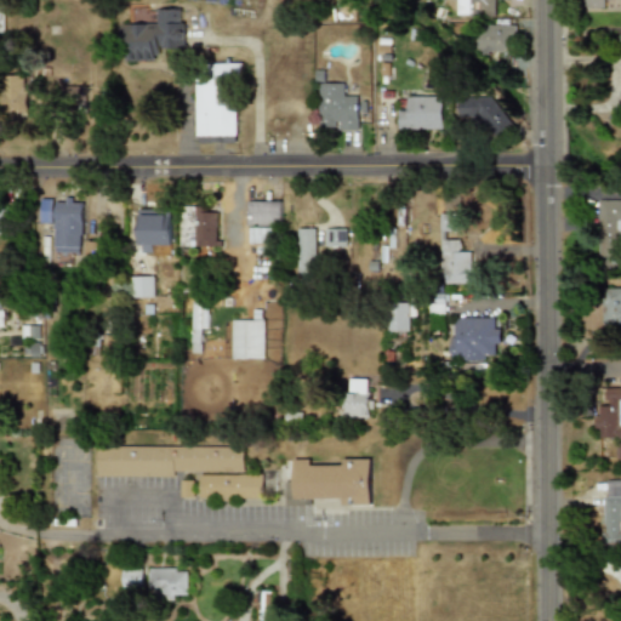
[(467,0),(467,13),(495,13),(495,0),(467,0)]
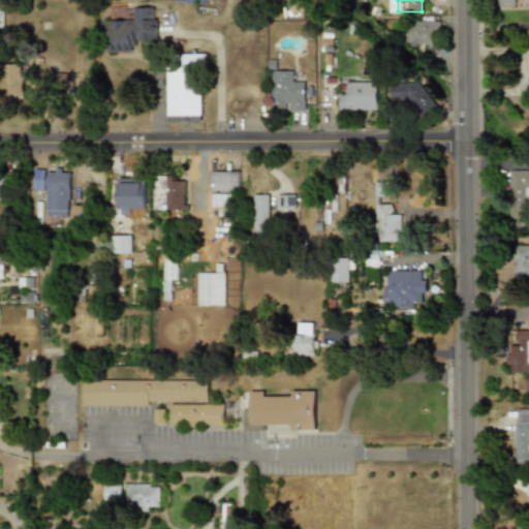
[(499,0),(500,8),(516,8),(516,0),(499,0)]
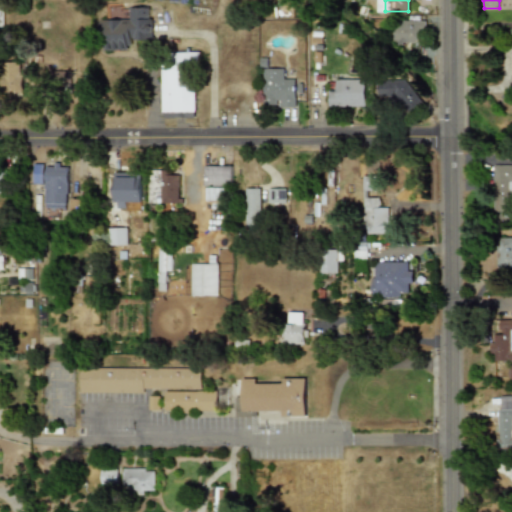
[(152,7),(132,7),(132,18),(100,18),(100,50),(131,50),(131,39),(152,39),(152,7)]
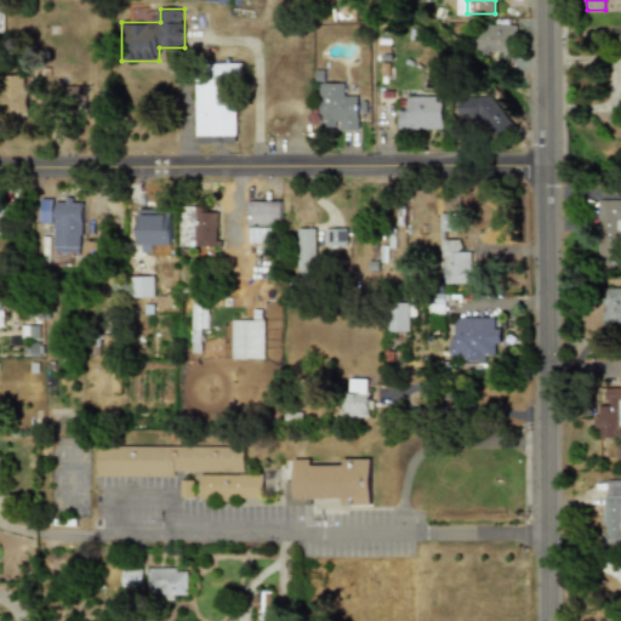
[(516,53),(516,24),(476,24),(476,53),(516,53)]
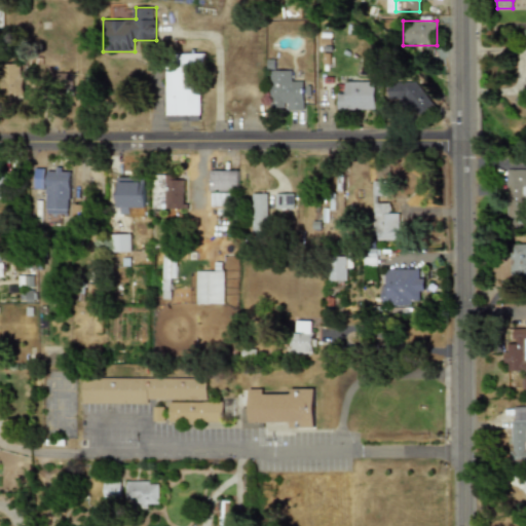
[(166,53),(165,116),(200,116),(201,53),(166,53)]
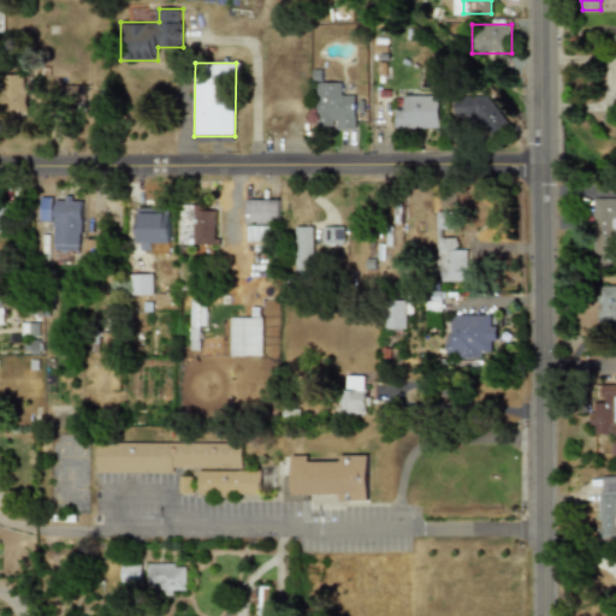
[(6,110),(28,110),(28,73),(6,73),(6,110)]
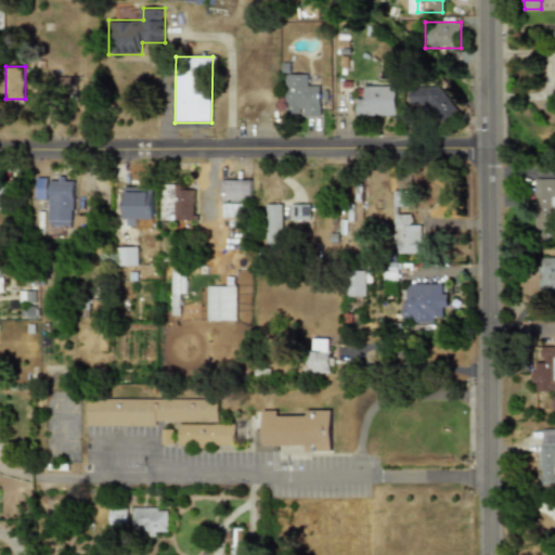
[(307,74),(284,74),(284,116),(320,116),(320,85),(307,85),(307,74)]
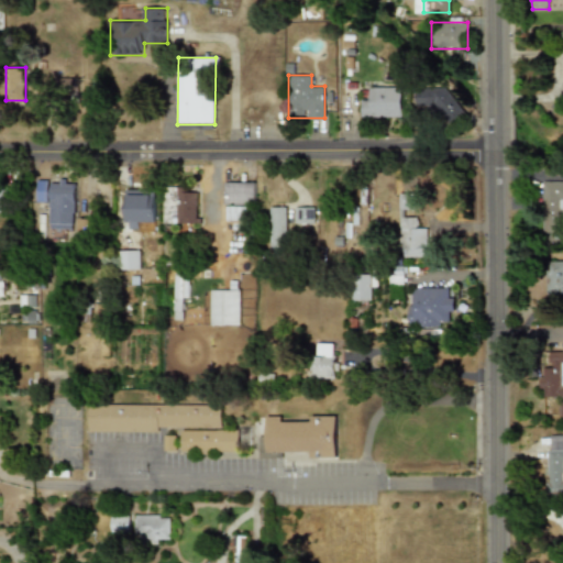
[(462,112),(437,76),(412,95),(420,106),(424,102),(442,127),(462,112)]
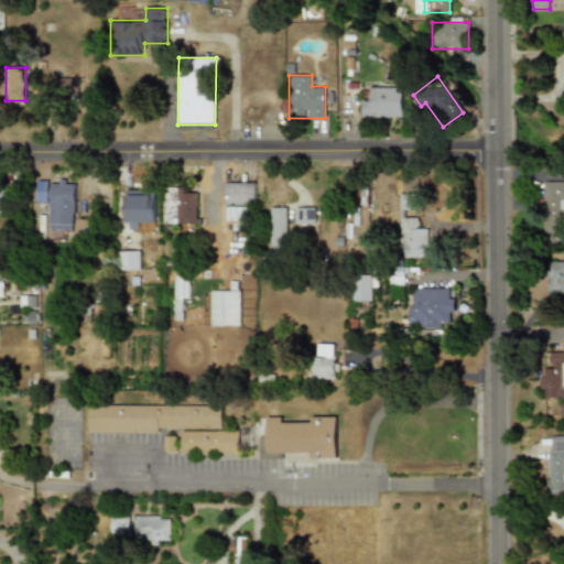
[(360,118),(402,118),(402,87),(372,87),(372,97),(360,97),(360,118)]
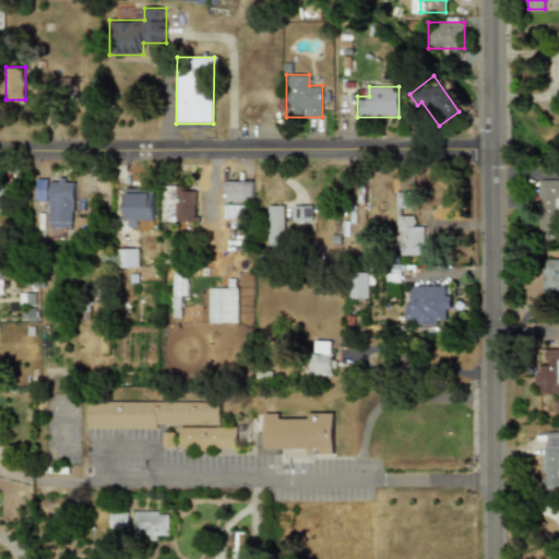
[(75,178),(39,178),(39,201),(49,201),(49,228),(75,228),(75,178)]
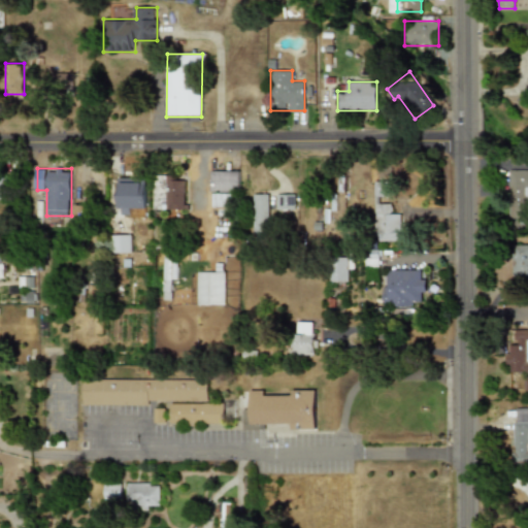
[(507,225),(527,225),(527,169),(507,169),(507,225)]
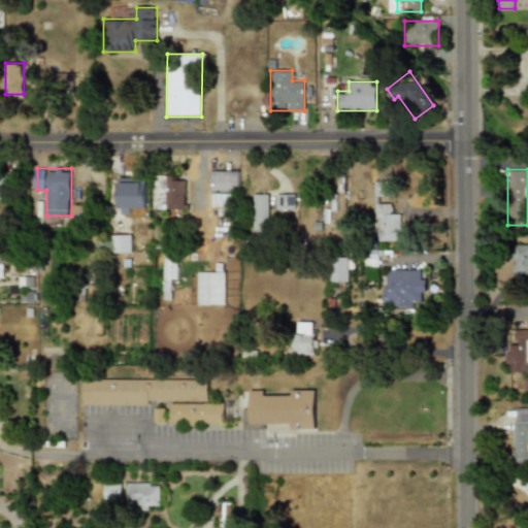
[(238,192),(238,171),(209,171),(209,210),(230,210),(230,192),(238,192)]
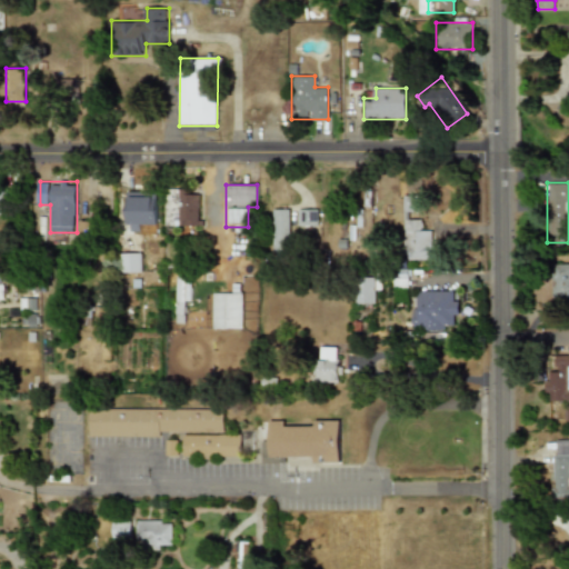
[(0,213),(8,215),(9,192),(0,192),(0,213)]
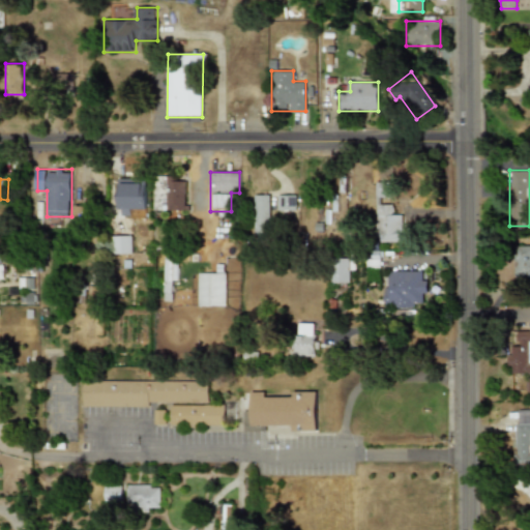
[(117,217),(138,217),(138,179),(117,179),(117,217)]
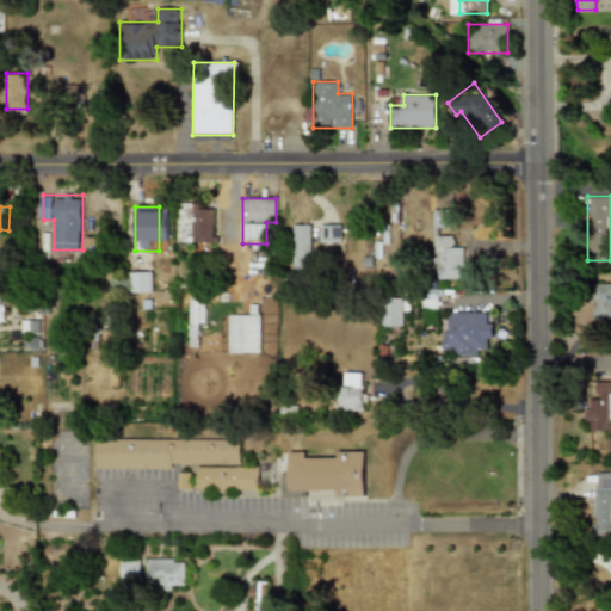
[(214,208),(192,208),(192,244),(214,244),(214,208)]
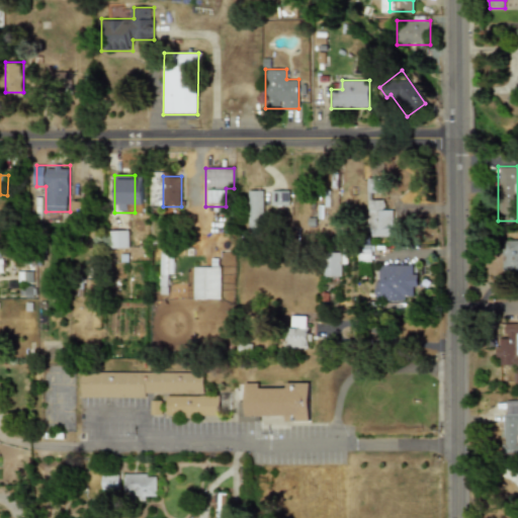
[(263,190),(248,190),(248,228),(263,228),(263,190)]
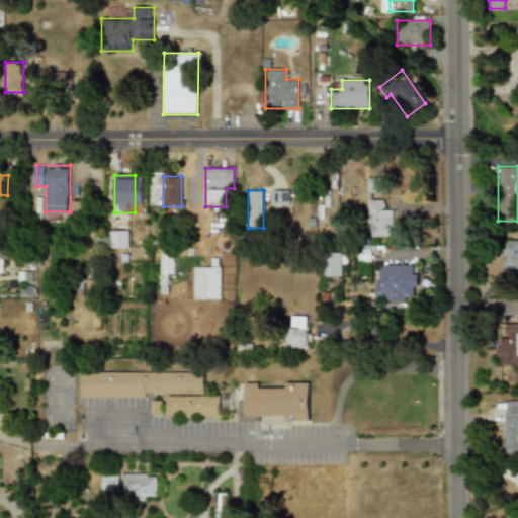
[(289,206),(289,191),(270,191),(270,206),(289,206)]
